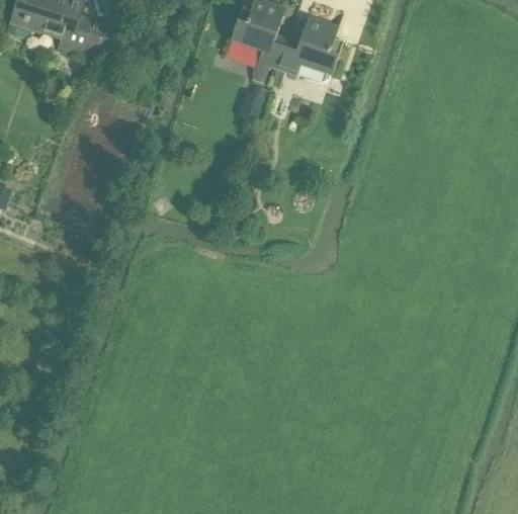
[(77,15),(81,2),(75,0),(44,0),(42,2),(36,0),(18,0),(12,20),(10,19),(6,31),(27,38),(30,27),(63,37),(60,48),(59,48),(59,49),(92,59),(95,48),(122,49),(124,24),(122,24),(122,25),(103,23),(77,15)]
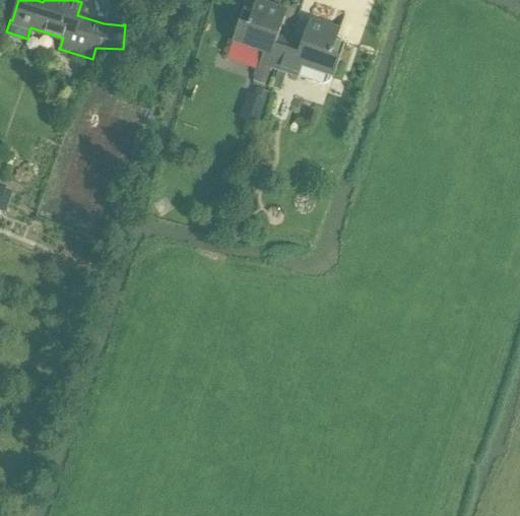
[(258,62),(277,68),(278,69),(288,39),(278,35),(278,34),(277,33),(286,7),(264,0),(254,0),(251,8),(243,5),(231,40),(262,50),(258,62)]
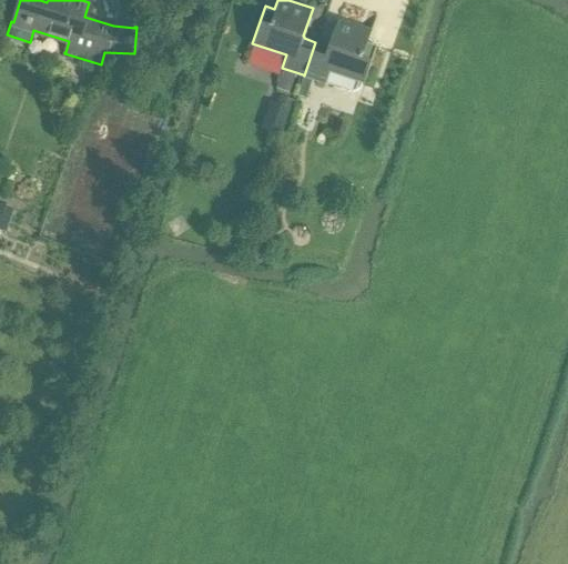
[(304,76),(303,74),(296,92),(305,96),(310,84),(306,83),(308,77),(324,82),(325,80),(347,88),(352,89),(355,88),(359,86),(362,81),(363,82),(376,44),(366,41),(371,28),(337,17),(327,44),(326,44),(326,46),(315,42),(304,76)]
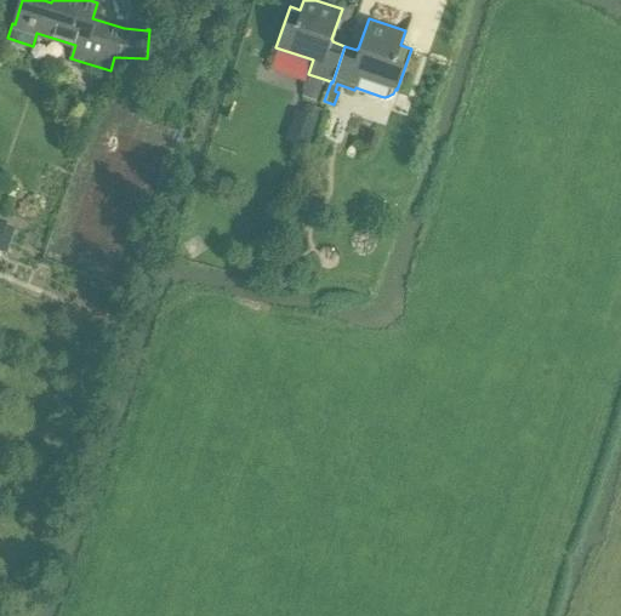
[(317,92),(303,87),(301,93),(315,98),(317,92)]
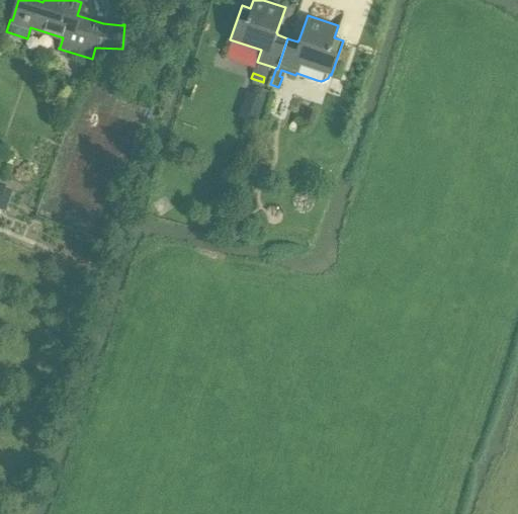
[(252,93),(246,91),(239,113),(256,119),(264,97),(266,98),(269,90),(254,85),(252,93)]
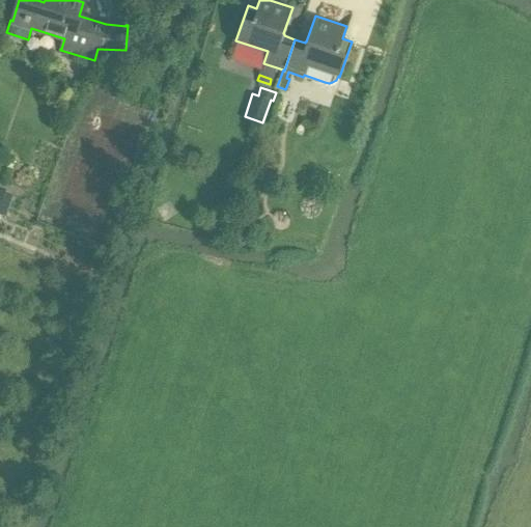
[(0,213),(5,216),(14,192),(0,188),(0,213)]
